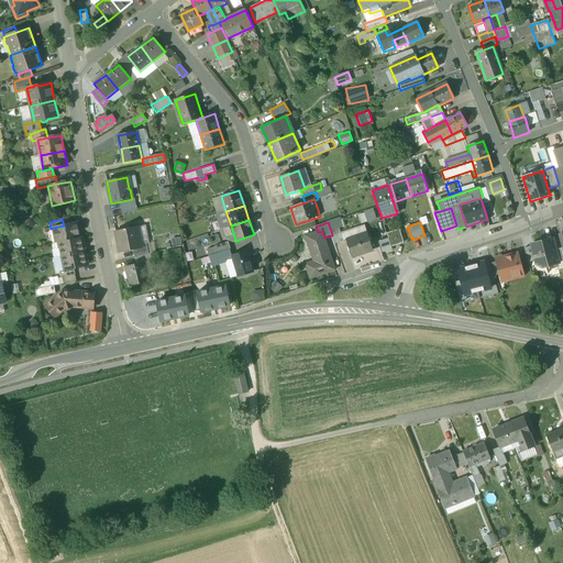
[(64,225),(53,228),(56,243),(58,242),(80,238),(77,223),(64,225)]
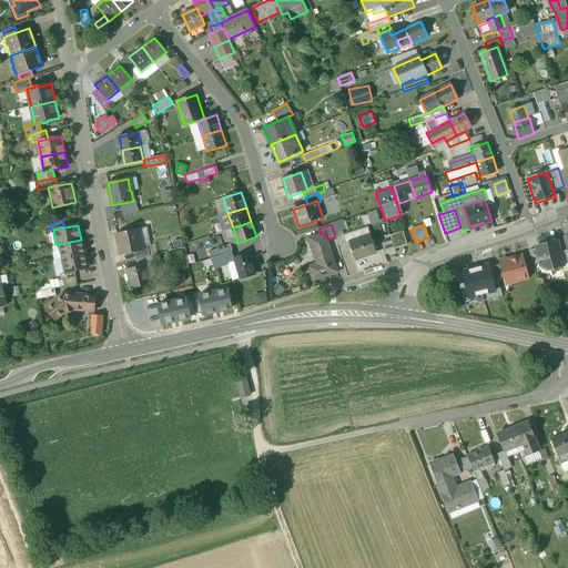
[(148,226),(140,229),(144,246),(152,244),(148,226)]
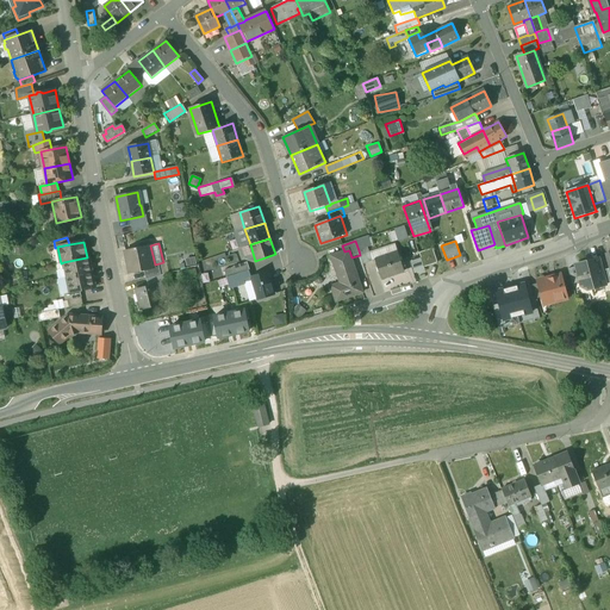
[(250,244),(238,249),(242,260),(244,259),(254,262),(255,261),(250,244)]
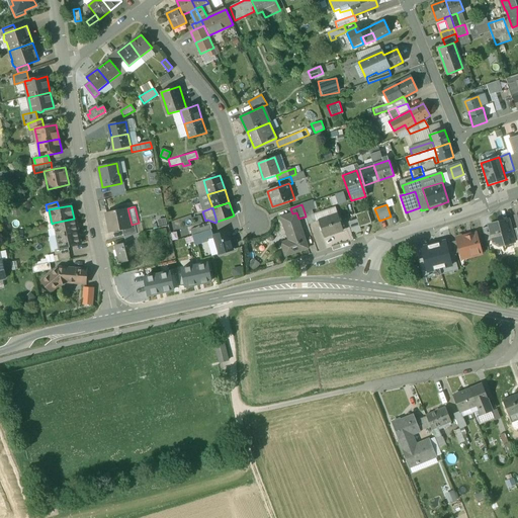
[(132,225),(127,208),(106,213),(111,233),(123,230),(133,228),(132,225)]
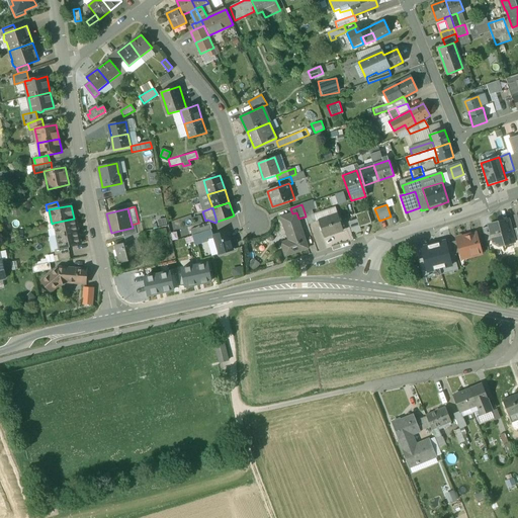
[(312,210),(305,212),(306,217),(309,225),(316,223),(312,210)]
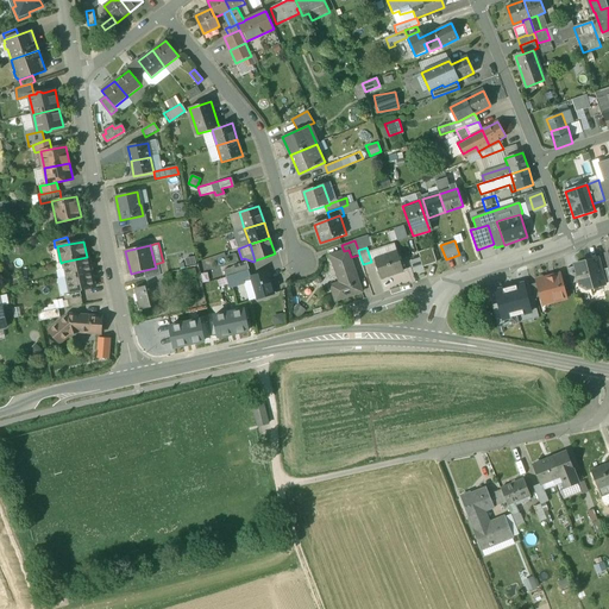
[(432,248),(419,252),(420,258),(424,267),(437,262),(432,248)]
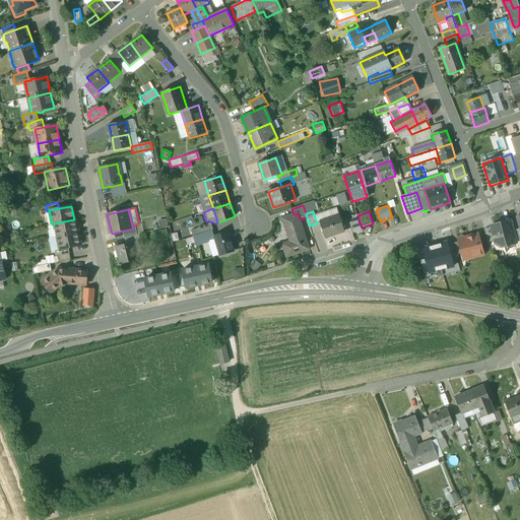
[(294,214),(283,218),(290,241),(282,244),(286,257),(310,249),(300,219),(298,213),(294,214)]
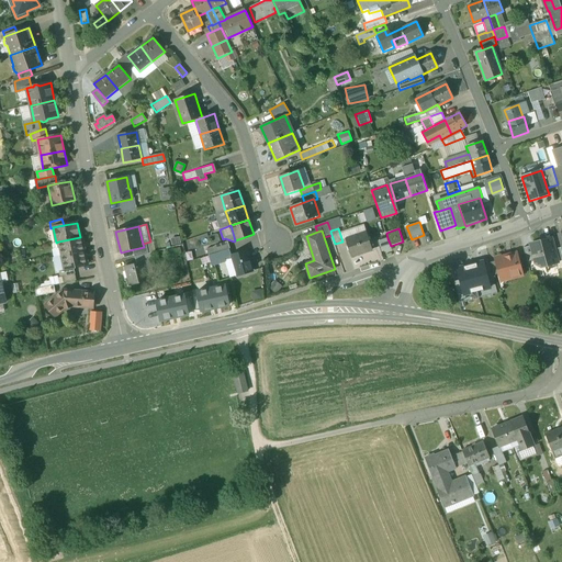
[(367,233),(346,239),(351,257),(372,250),(367,233)]
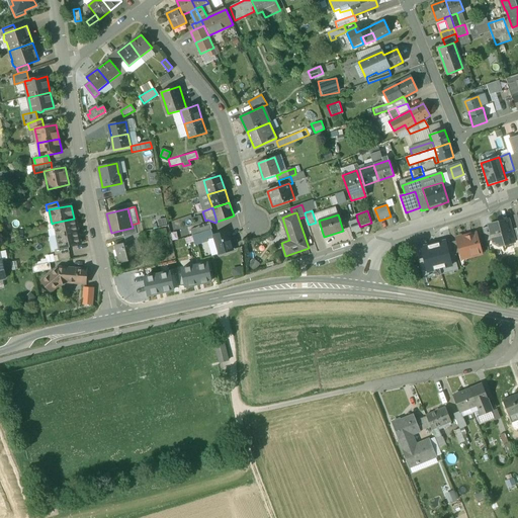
[(74,219),(54,223),(57,236),(78,232),(75,219),(74,219)]
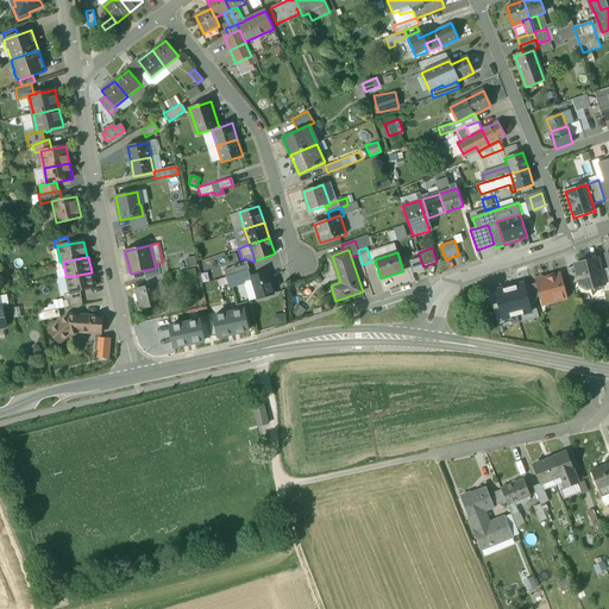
[(420,258),(410,262),(414,272),(425,269),(424,267),(420,258)]
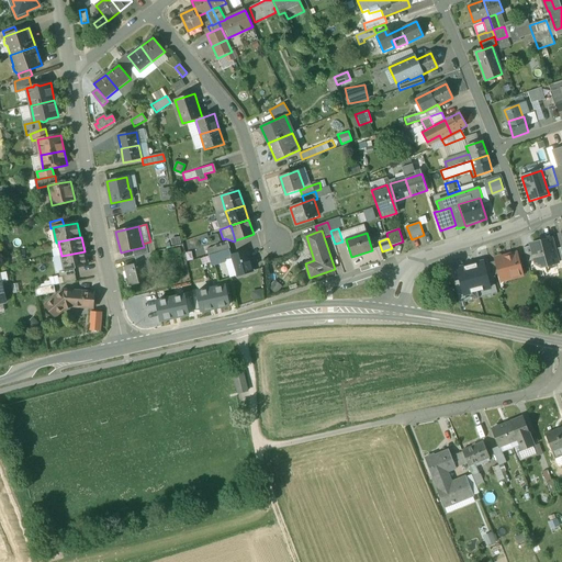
[(551,238),(531,244),(531,246),(535,260),(536,262),(543,261),(544,266),(558,262),(554,249),(551,238)]
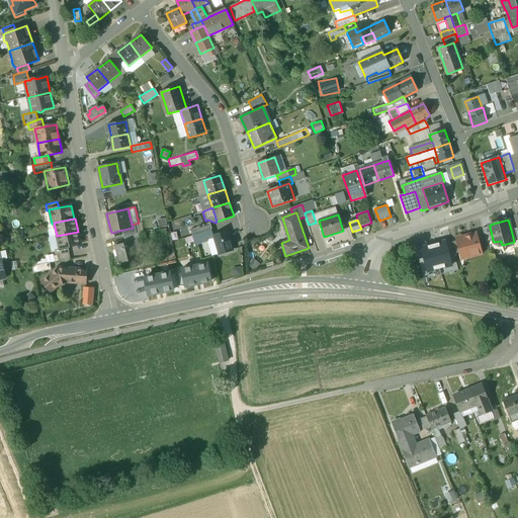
[(209,224),(198,228),(199,234),(211,230),(209,224)]
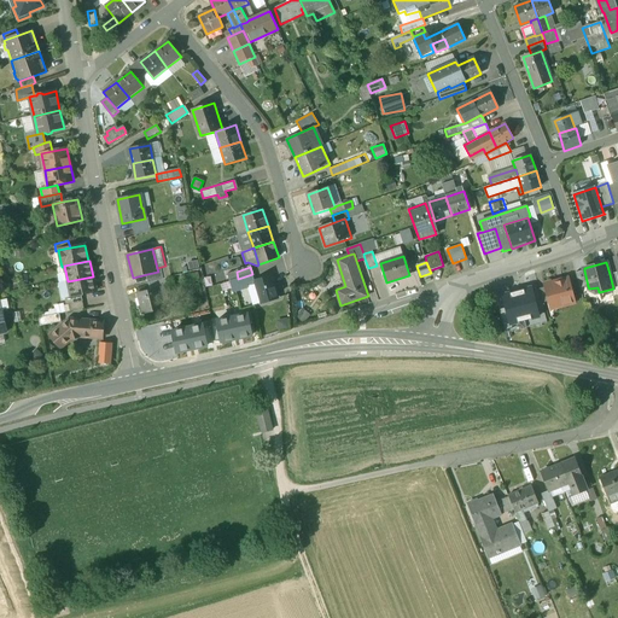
[(147,274),(150,281),(168,278),(165,269),(158,272),(147,274)]
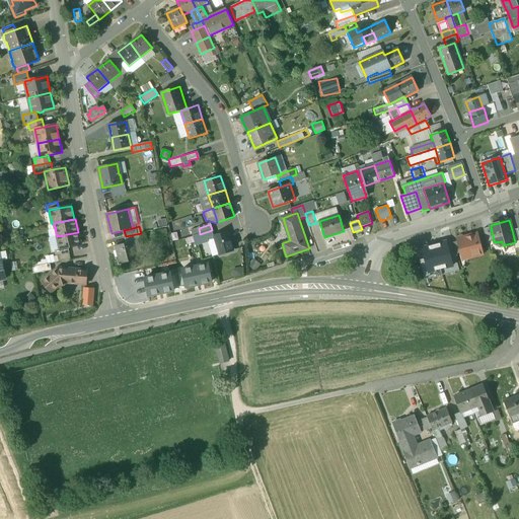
[(491,227),(484,229),(487,242),(494,240),(491,227)]
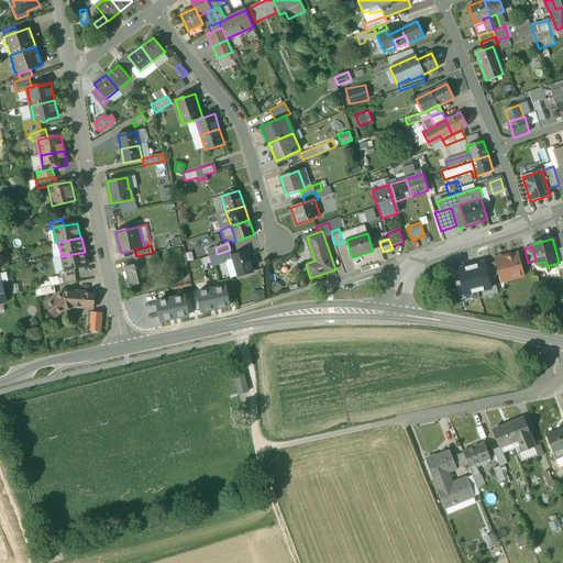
[(216,247),(207,250),(209,256),(217,254),(216,247)]
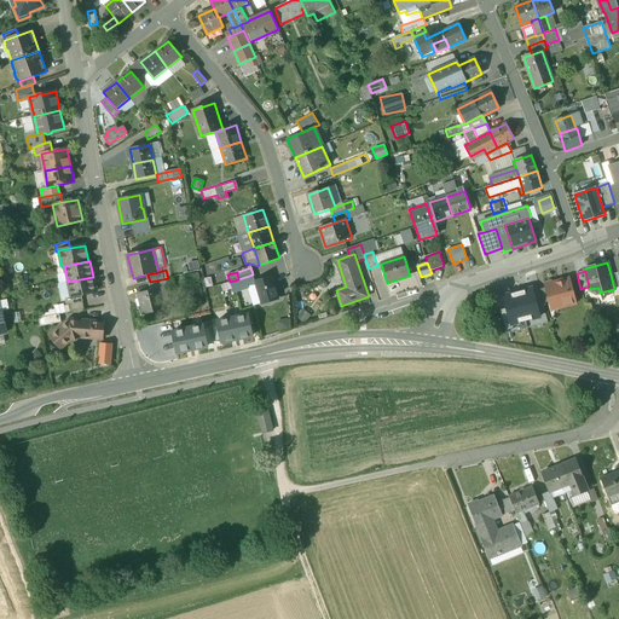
[(56,275),(61,299),(68,298),(63,273),(56,275)]
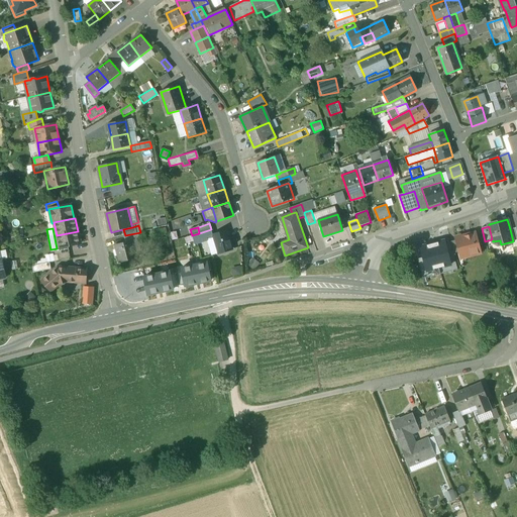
[(190,229),(181,232),(184,238),(192,235),(190,229)]
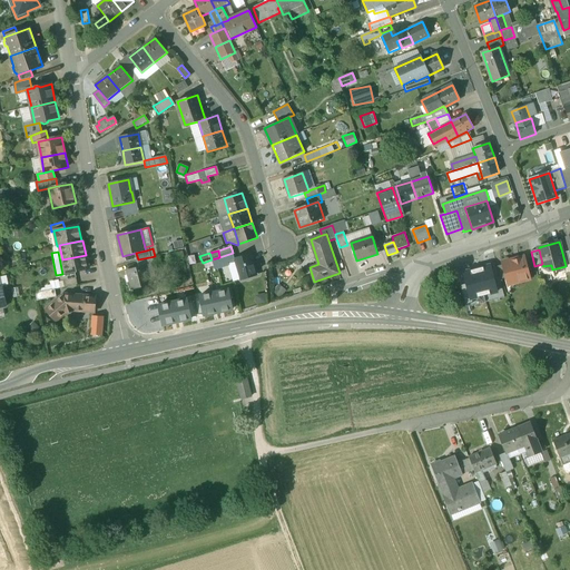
[(233,253),(219,257),(222,264),(235,259),(233,253)]
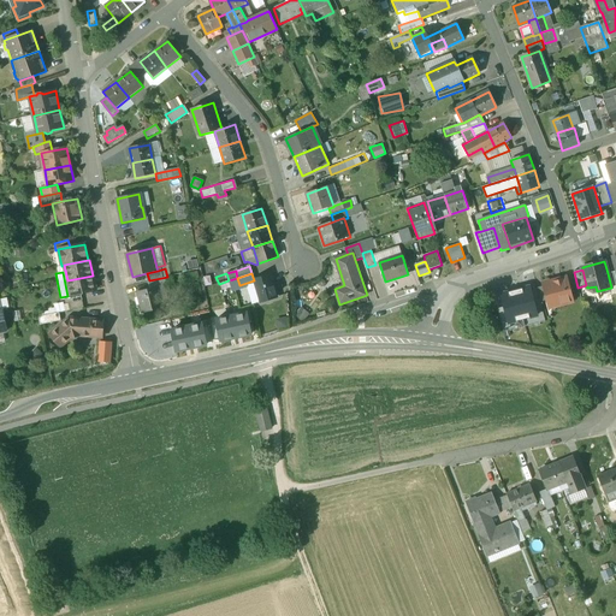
[(93,276),(67,280),(70,296),(81,294),(96,290),(93,276)]
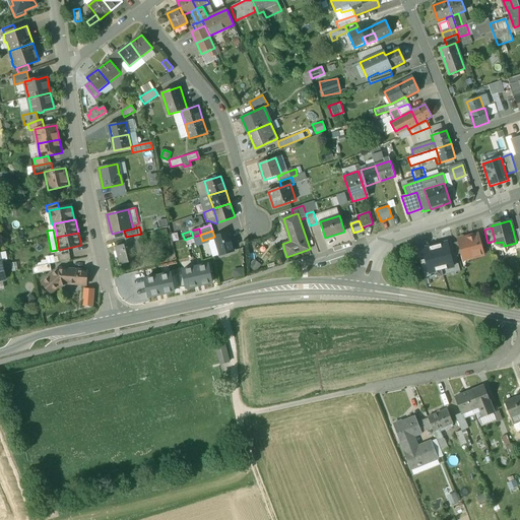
[(229,233),(214,237),(219,255),(234,251),(230,240),(231,240),(229,233)]
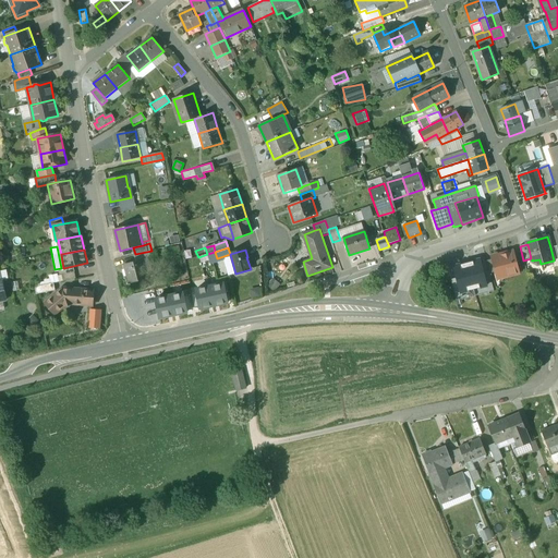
[(135,254),(137,262),(143,261),(153,257),(152,251),(135,254)]
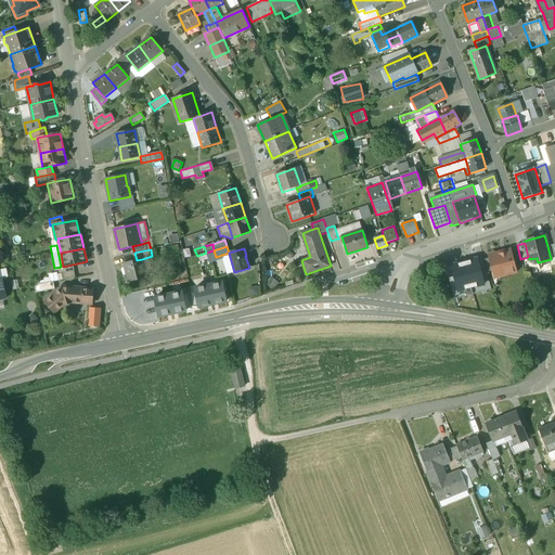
[(499,253),(498,256),(494,254),(492,255),(490,258),(493,271),(495,278),(516,272),(510,249),(499,253)]
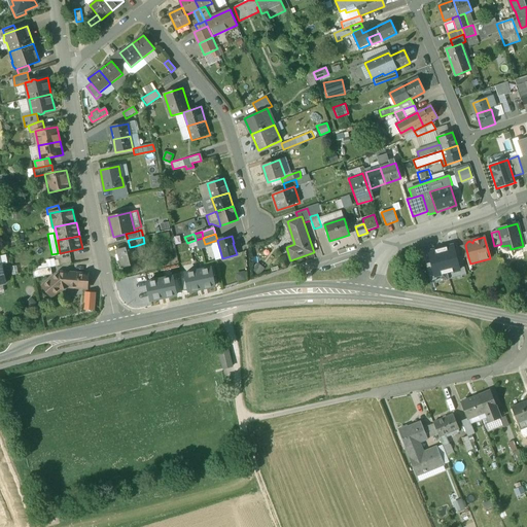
[(203,238),(196,240),(198,246),(205,244),(203,238)]
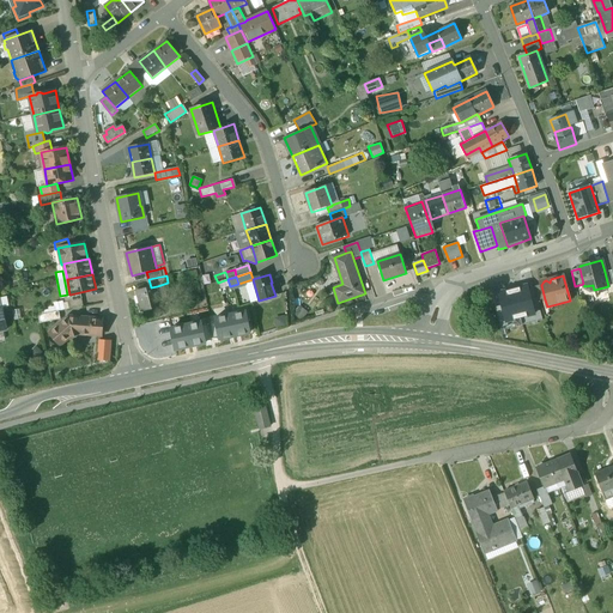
[(541,285),(534,286),(538,301),(545,299),(541,285)]
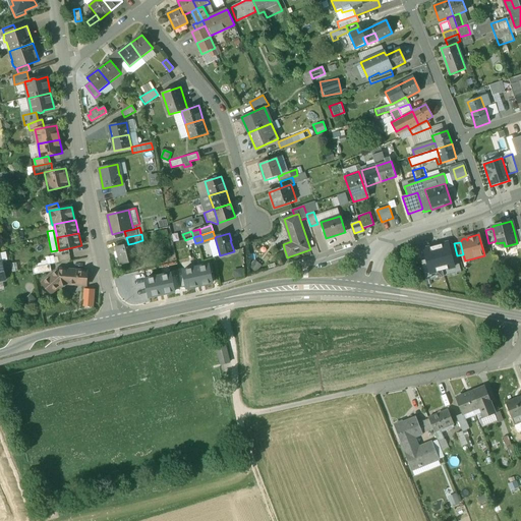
[(128,244),(116,247),(120,265),(138,261),(133,243),(128,244)]
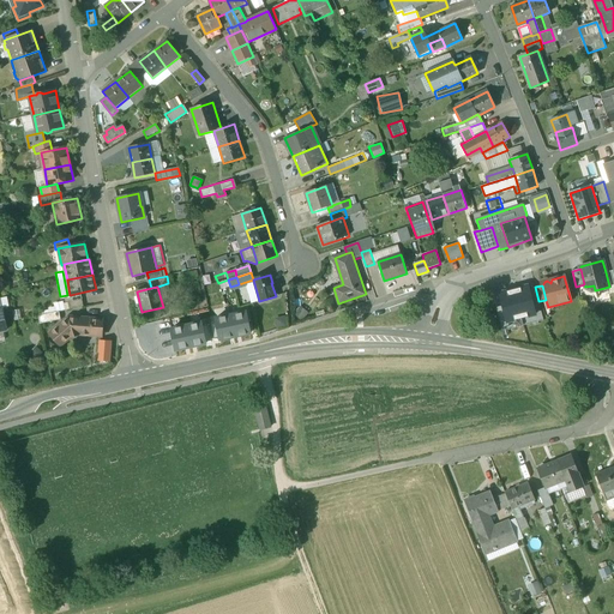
[(521,319),(535,315),(534,309),(528,289),(527,287),(513,290),(521,319)]
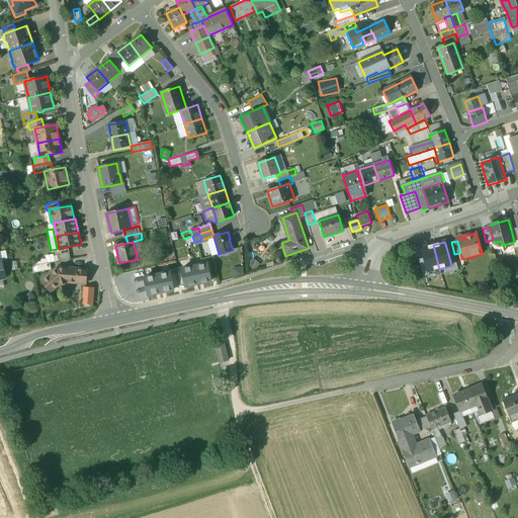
[(451,242),(445,244),(450,261),(456,260),(454,254),(451,242)]
